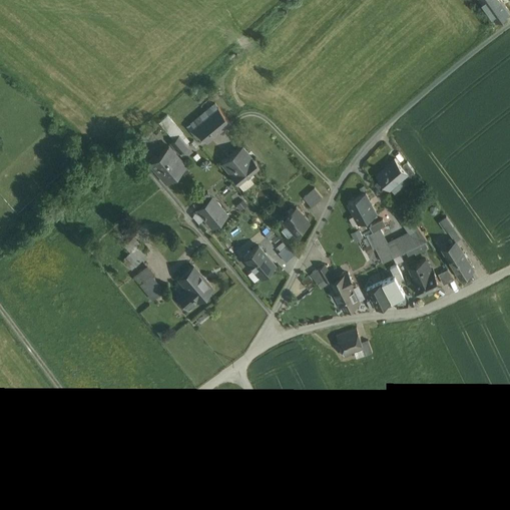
[(507,14),(497,0),(476,0),(493,24),(507,14)]
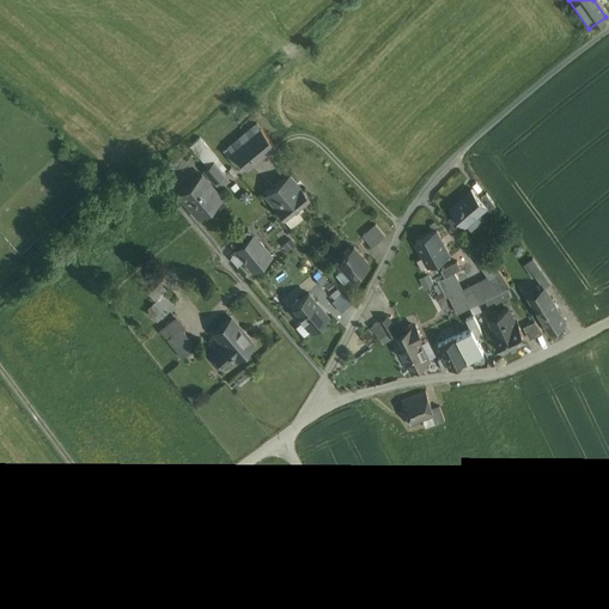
[(257,132),(229,154),(232,159),(243,172),(272,148),(257,132)]
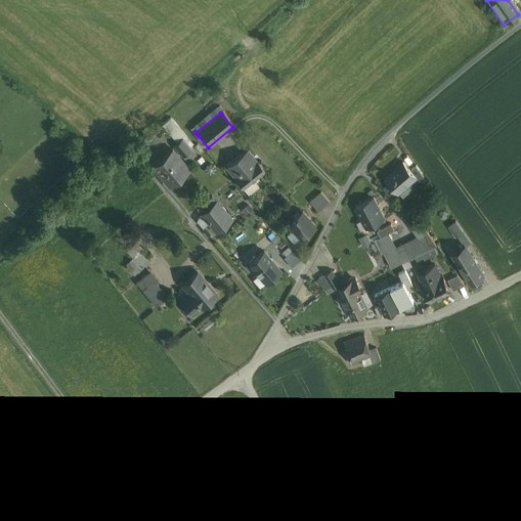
[(182,139),(173,146),(182,158),(191,150),(182,139)]
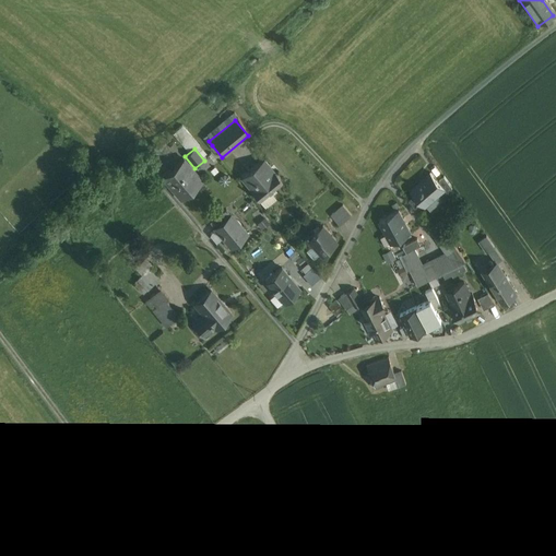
[(199,184),(178,161),(160,177),(180,200),(199,184)]
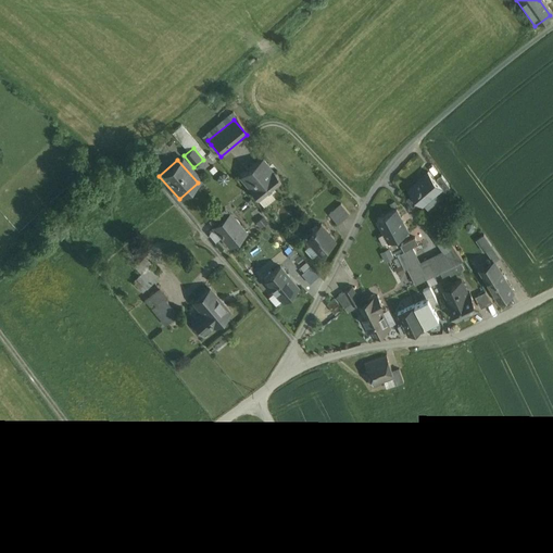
[(260,161),(237,179),(248,192),(248,193),(254,201),(278,183),(271,174),(260,161)]
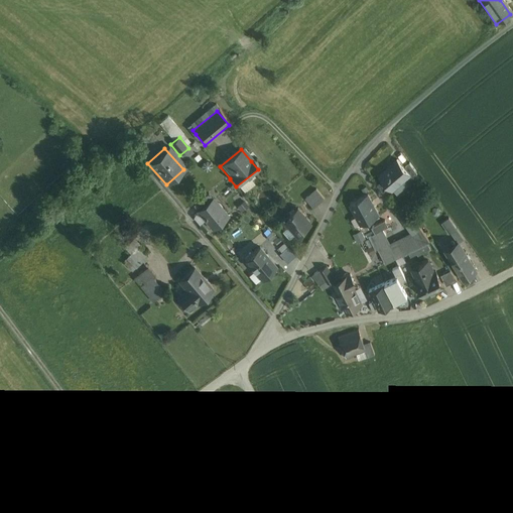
[(398,159),(376,177),(389,194),(411,175),(398,159)]
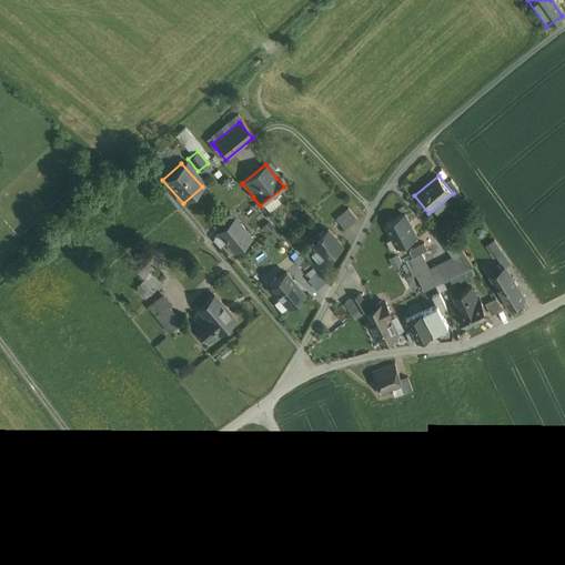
[(345,209),(333,220),(343,231),(355,220),(345,209)]
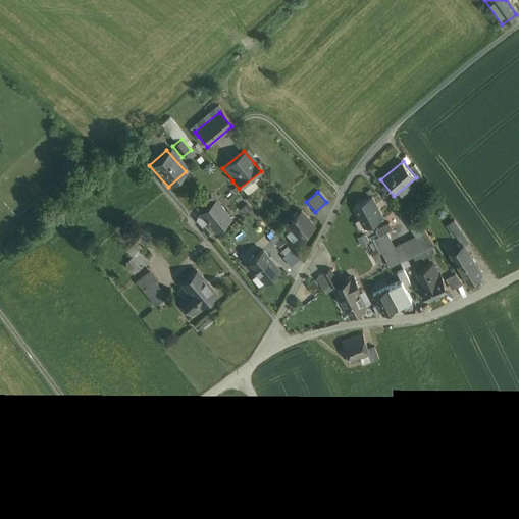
[(214,197),(196,213),(212,232),(231,215),(214,197)]
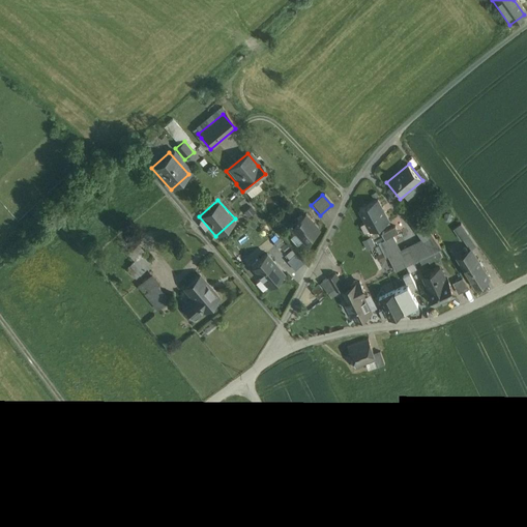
[(376,200),(356,208),(369,233),(387,225),(376,200)]
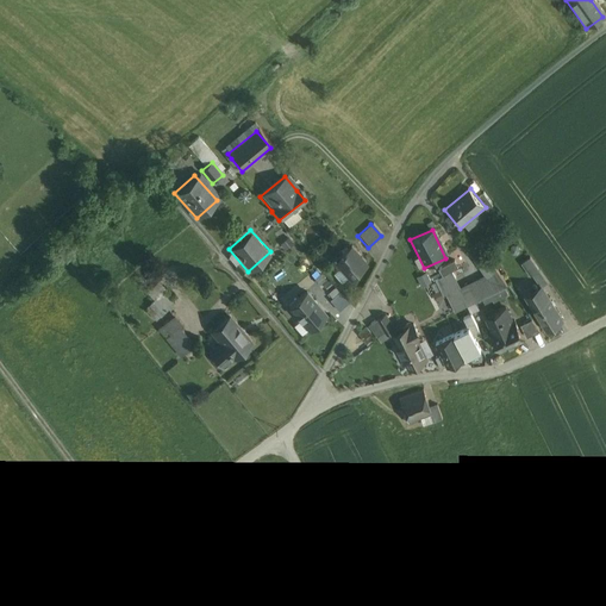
[(348,244),(330,261),(350,282),(368,266),(348,244)]
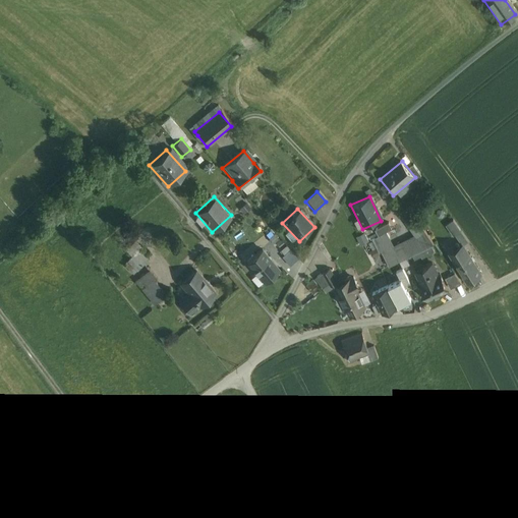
[(387,231),(371,238),(387,270),(432,249),(417,219),(405,225),(412,239),(394,247),(387,231)]
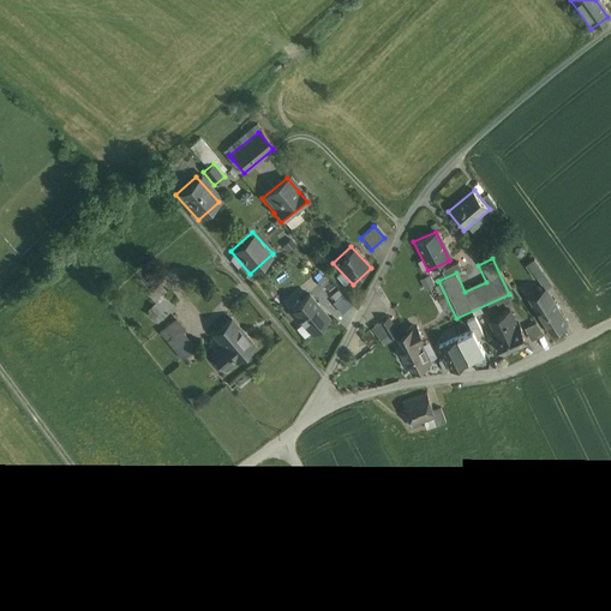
[(427,276),(417,280),(421,292),(431,288),(427,276)]
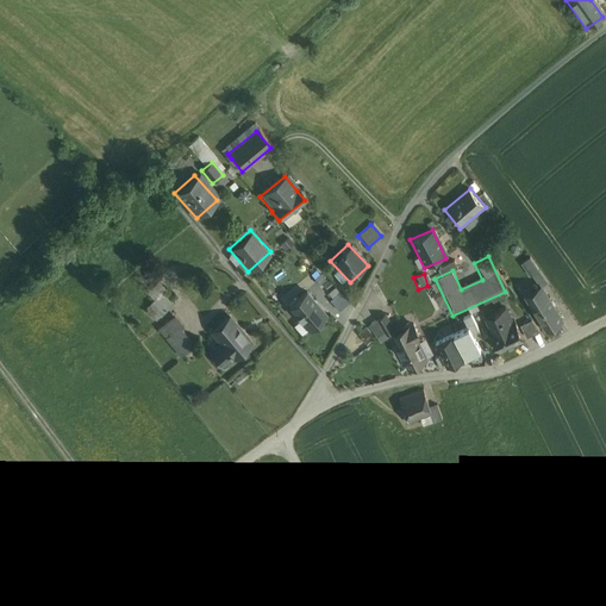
[(151,303),(143,312),(154,323),(170,306),(160,295),(163,292),(156,285),(144,295),(151,303)]
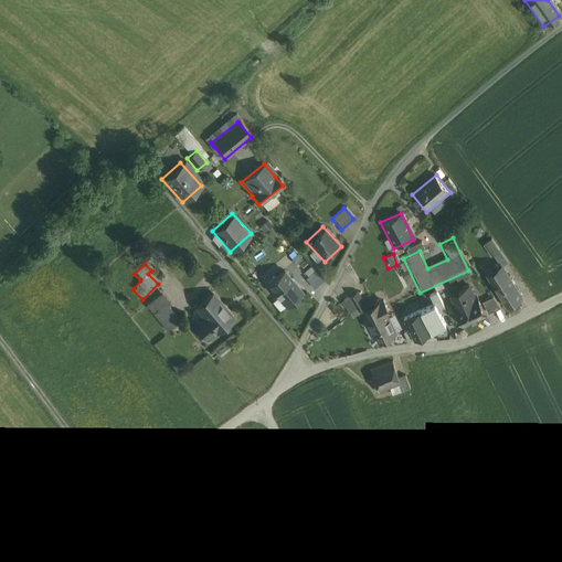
[(314,289),(322,281),(309,267),(300,276),(314,289)]
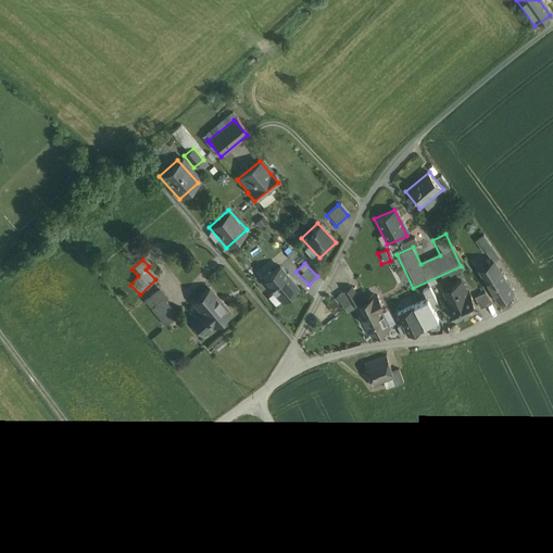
[(511,296),(498,274),(492,265),(478,274),(497,304),(511,296)]
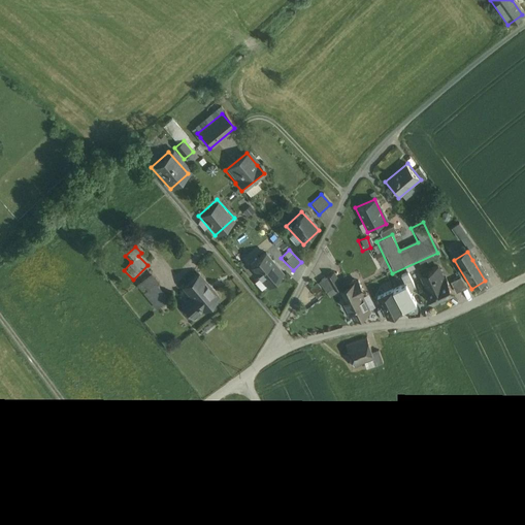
[(265,253),(250,266),(267,287),(284,272),(265,253)]
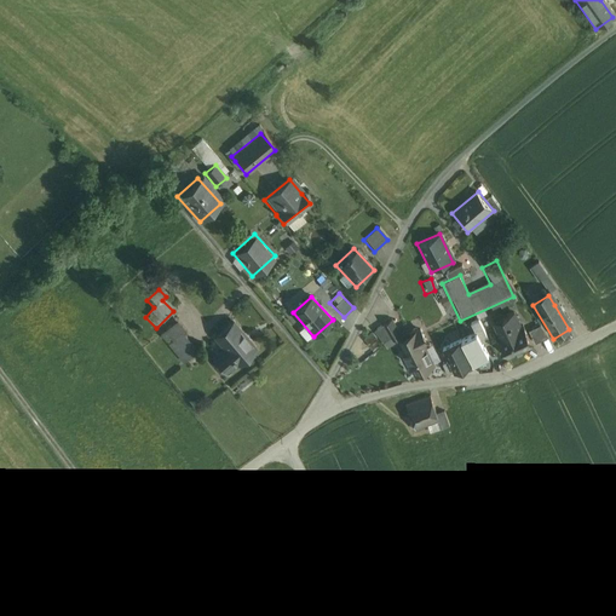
[(499,338),(495,339),(505,360),(535,346),(525,326),(522,327),(512,308),(489,320),(499,338)]
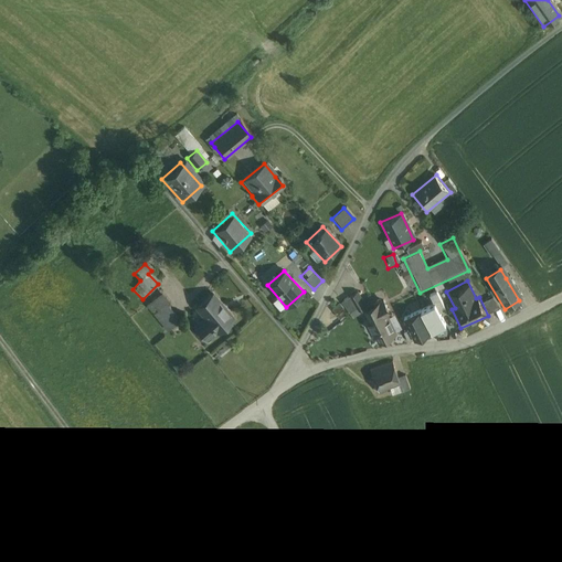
[(193,307),(201,317),(191,326),(205,342),(215,335),(234,319),(212,292),(193,307)]
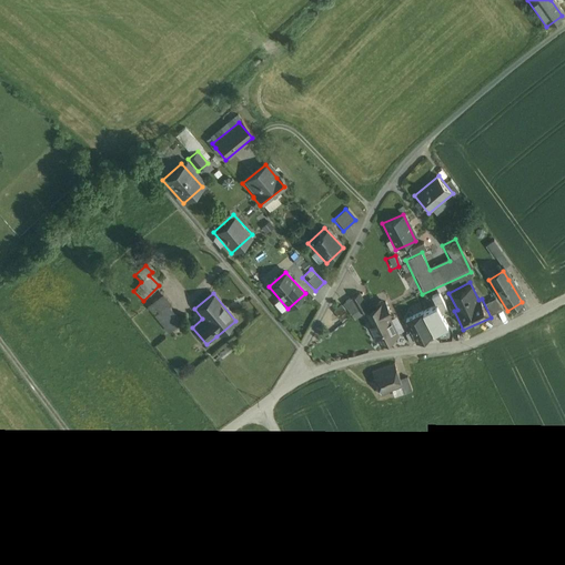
[(161,295),(145,309),(167,335),(180,324),(168,309),(171,306),(161,295)]
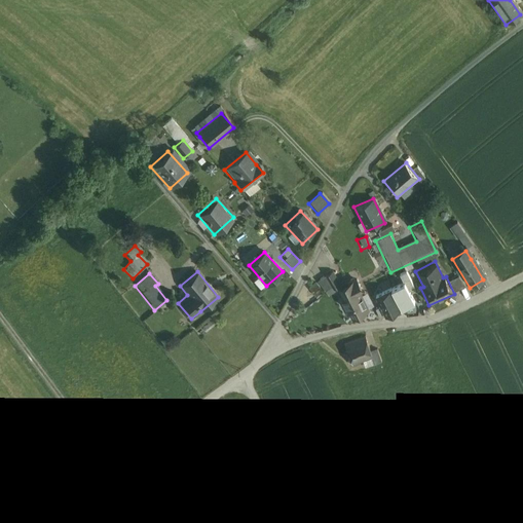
[(329,273),(318,281),(326,294),(337,287),(329,273)]
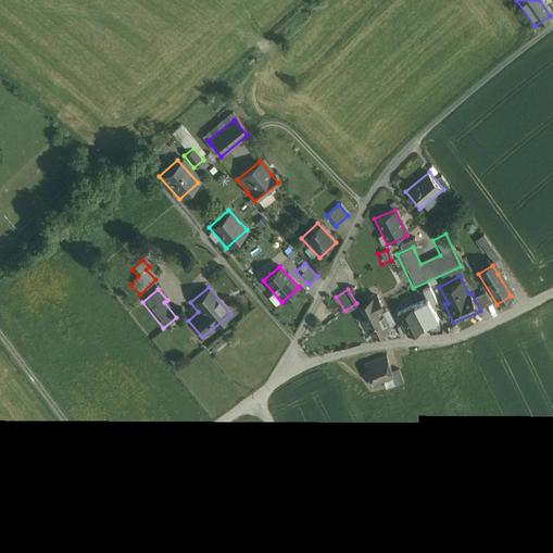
[(409,299),(413,306),(431,297),(427,289),(409,299)]
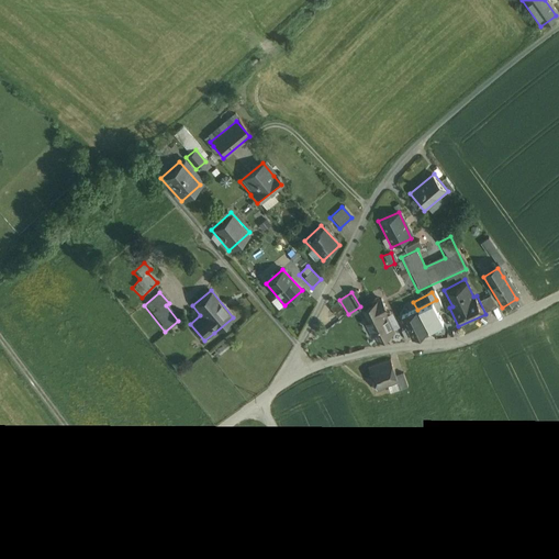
[(383,298),(357,310),(372,341),(392,331),(382,313),(389,310),(383,298)]
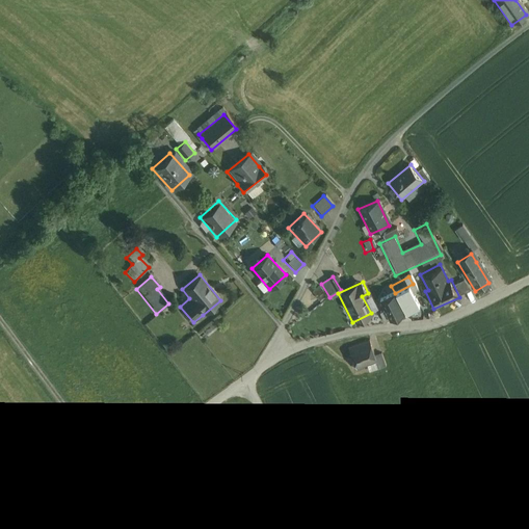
[(394,294),(404,314),(403,314),(404,315),(417,308),(412,296),(406,288),(394,294)]
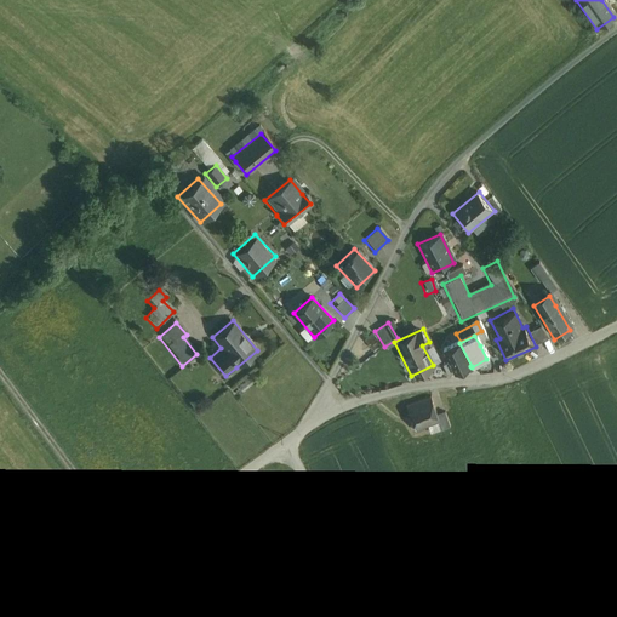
[(472,366),(460,343),(441,353),(452,376),(470,366),(472,366)]
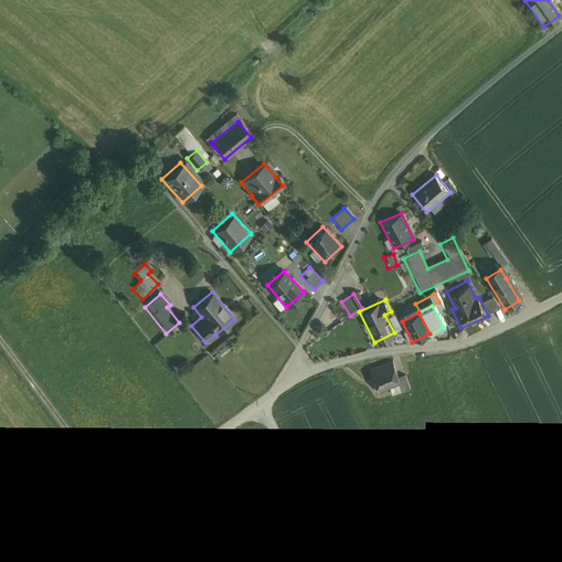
[(390,364),(368,372),(375,394),(398,386),(390,364)]
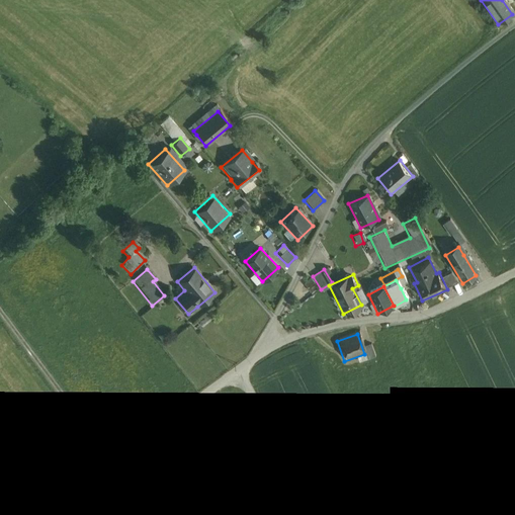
All buildings are outlined.
